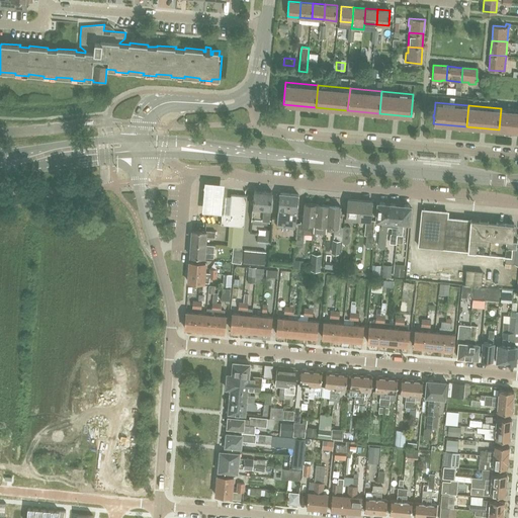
[(517,109),(501,108),(499,130),(517,131),(517,109)]
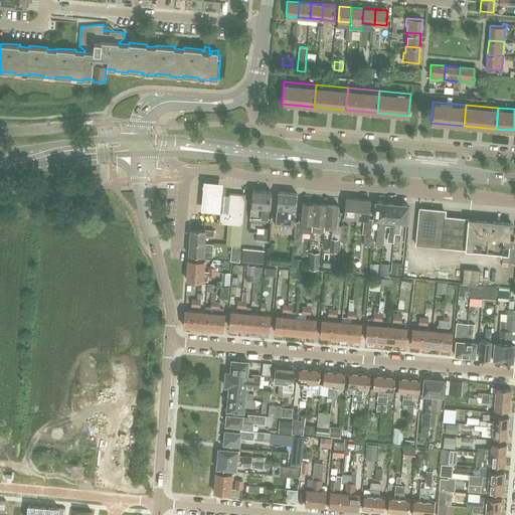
[(223,182),(203,180),(203,184),(201,199),(201,210),(220,211),(227,212),(229,193),(227,193),(223,192),(223,186),(223,182)]
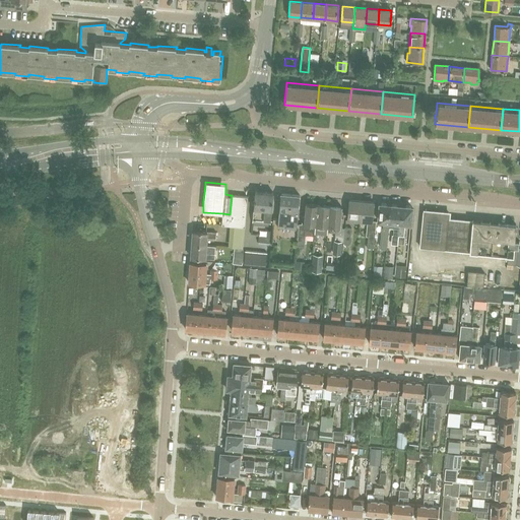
[(271,220),(273,192),(267,192),(255,191),(253,218),(271,220)]
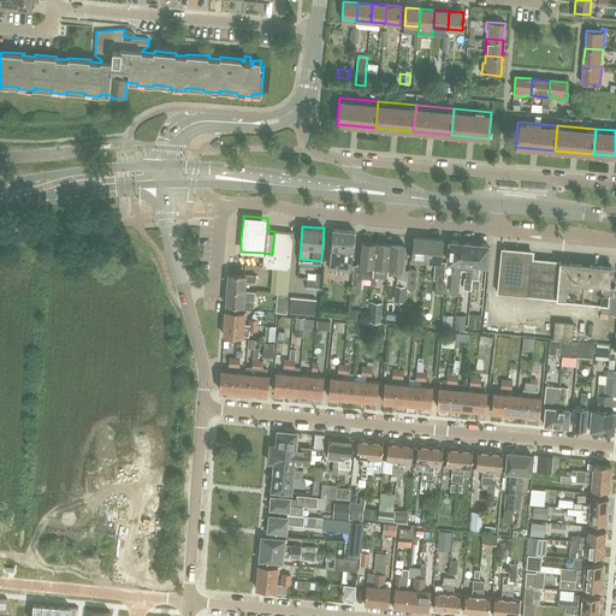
[(321,273),(320,288),(320,289),(330,290),(331,280),(353,283),(354,277),(355,265),(354,265),(354,267),(351,267),(355,231),(333,229),(330,265),(323,265),(321,273)]
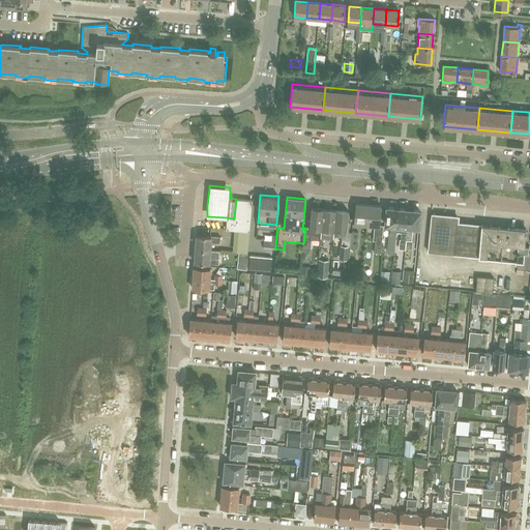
[(234,218),(227,217),(226,229),(235,230),(249,231),(252,200),(236,199),(234,218)]
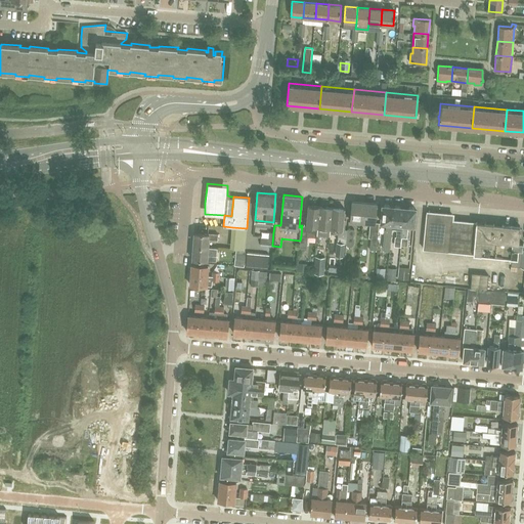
[(351,221),(362,222),(364,203),(352,202),(351,221)]
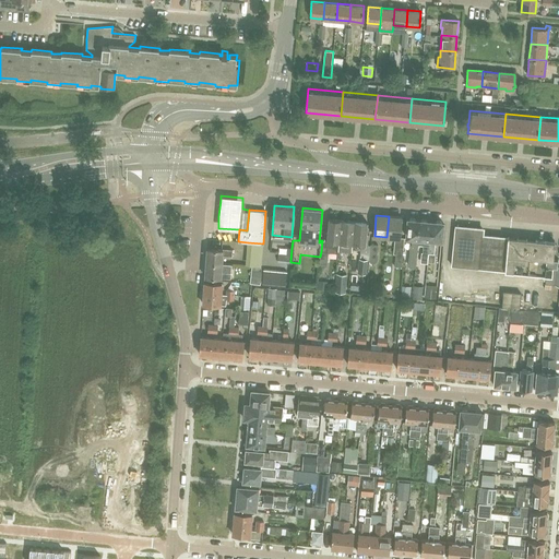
[(402,217),(389,216),(387,237),(401,238),(402,217)]
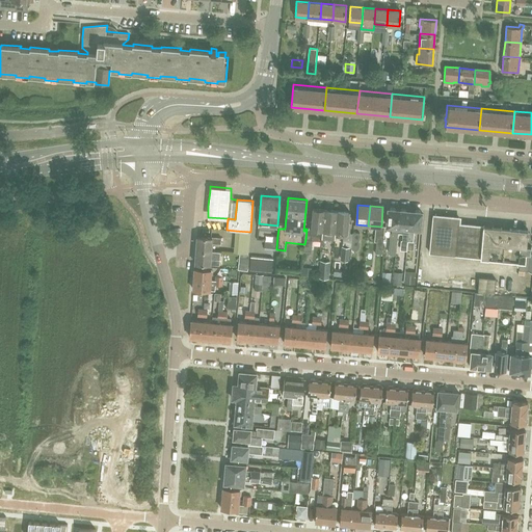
[(322,235),(323,231),(324,210),(313,209),(312,220),(310,234),(322,235)]
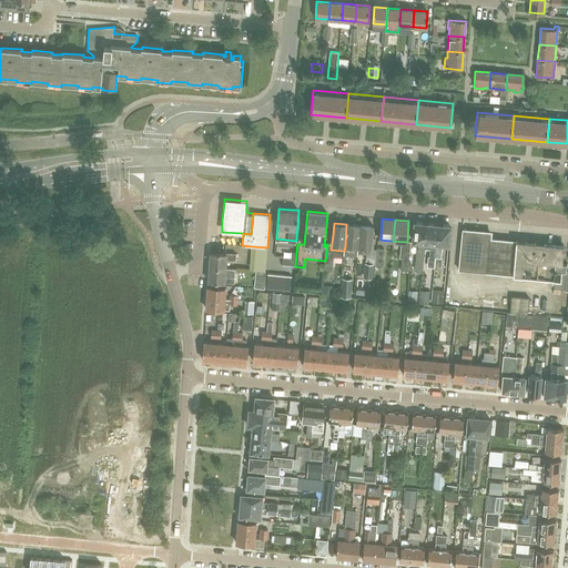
[(422,223),(418,223),(417,224),(415,223),(414,241),(419,242),(417,260),(416,261),(415,269),(417,270),(423,271),(425,249),(427,224),(423,224),(422,223)]
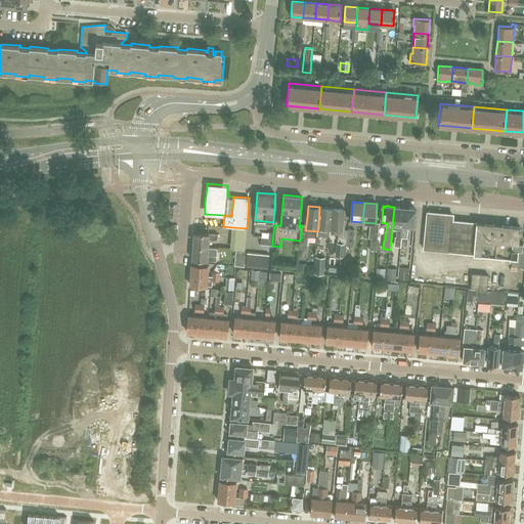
[(333,208),(319,207),(318,227),(331,228),(333,208)]
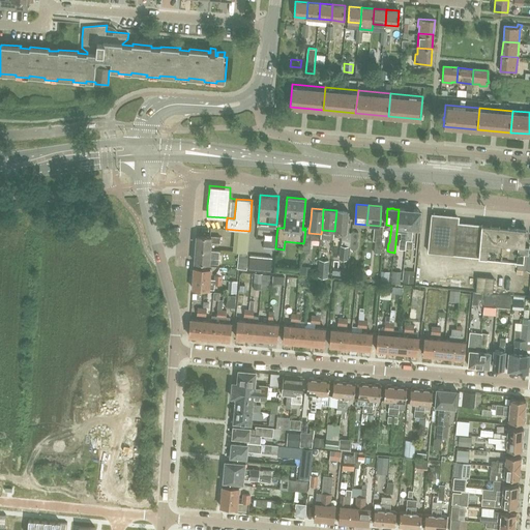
[(401,209),(399,209),(396,232),(402,232),(401,239),(406,240),(409,210),(405,210),(404,209),(401,209)]
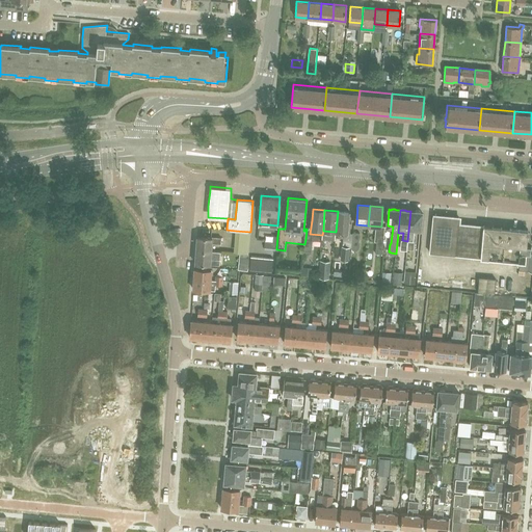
[(350,212),(338,211),(336,232),(348,233),(349,224),(350,212)]
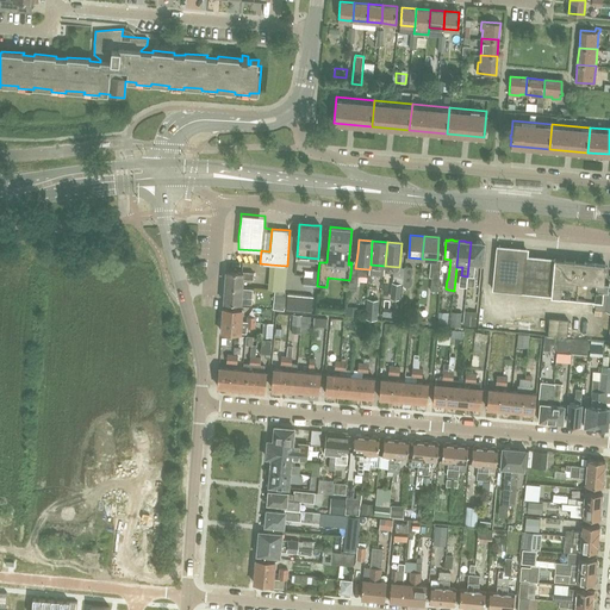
[(481,262),(484,243),(481,243),(480,242),(475,242),(474,243),(471,242),(467,277),(474,277),(475,261),(481,262)]
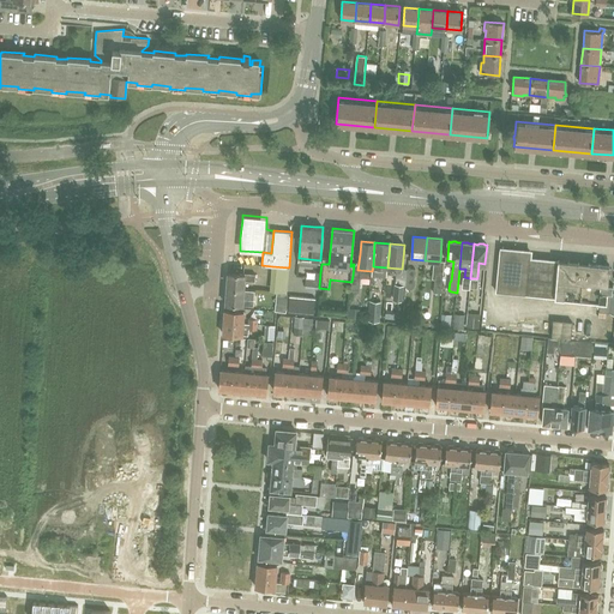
[(551,298),(554,260),(524,258),(525,251),(500,248),(495,293),(551,298)]
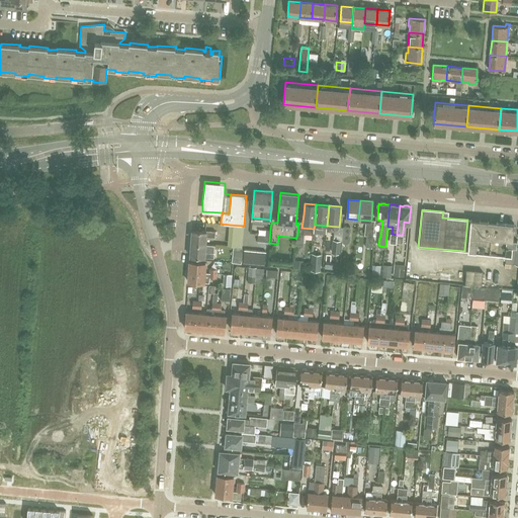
[(514,224),(467,220),(464,251),(507,254),(506,263),(505,263),(505,267),(511,268),(511,264),(515,264),(517,266),(517,246),(517,247),(517,240),(513,239),(514,224)]
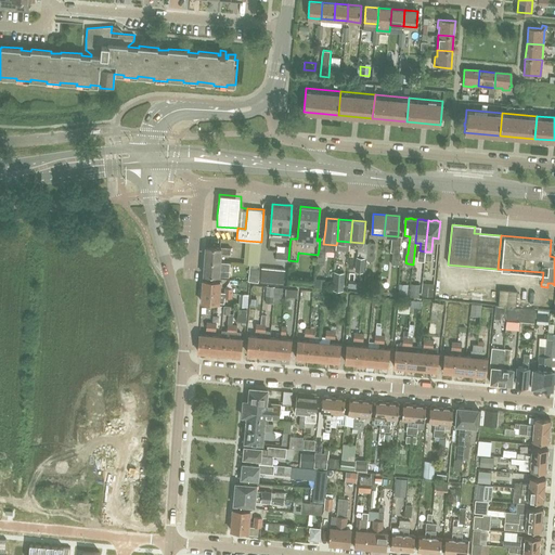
[(245,249),(248,249),(247,263),(259,263),(261,242),(246,241),(245,249)]
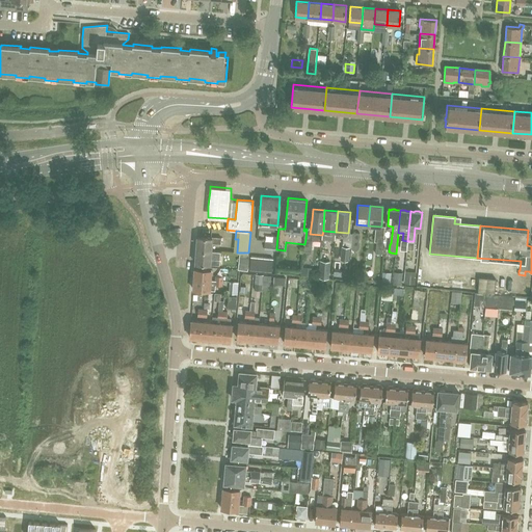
[(264,246),(276,248),(277,236),(273,235),(272,242),(264,241),(264,246)]
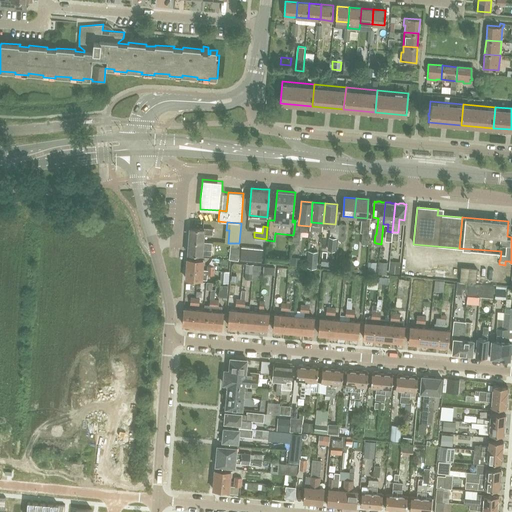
[(212,229),(190,227),(189,240),(203,242),(204,234),(212,234),(212,229)]
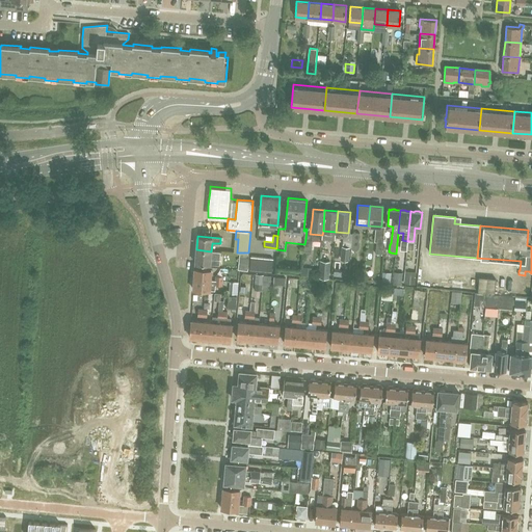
[(311,253),(312,240),(306,239),(304,244),(303,251),(311,253)]
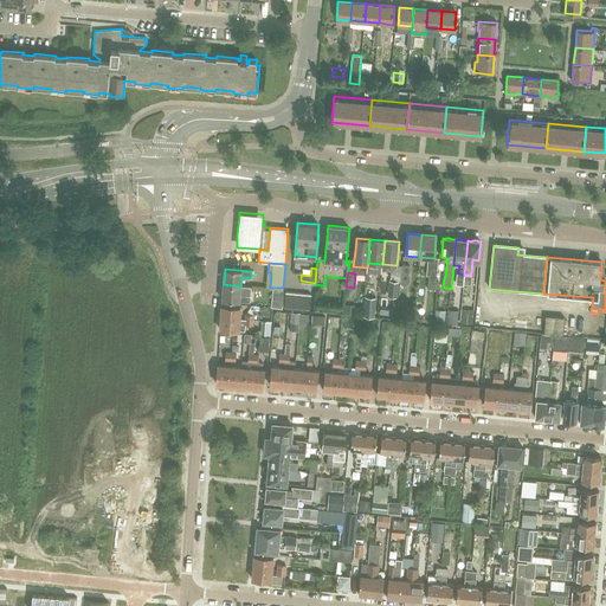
[(399,281),(391,281),(389,281),(387,296),(398,297),(399,281)]
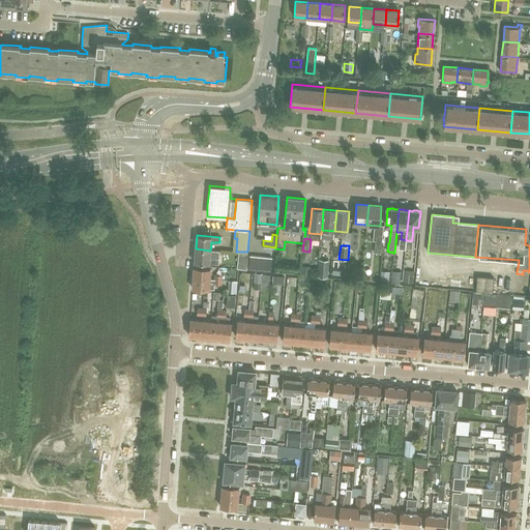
[(196,248),(195,262),(217,264),(218,259),(210,258),(210,251),(196,248)]
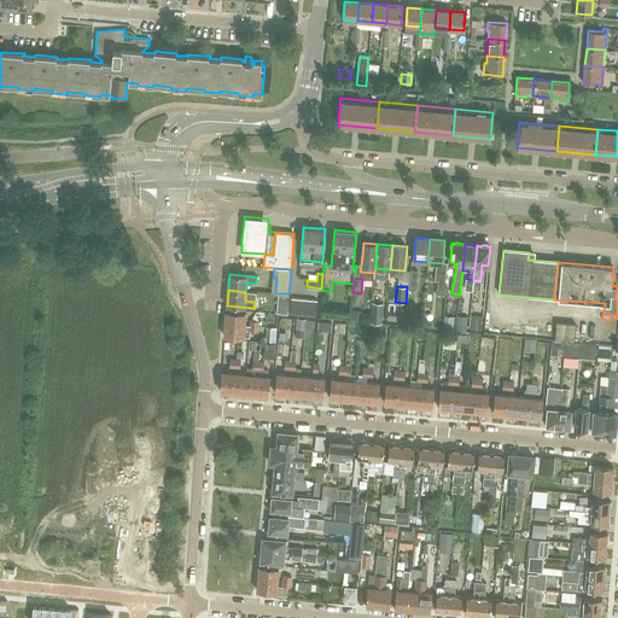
[(291,297),(290,312),(315,314),(316,299),(291,297)]
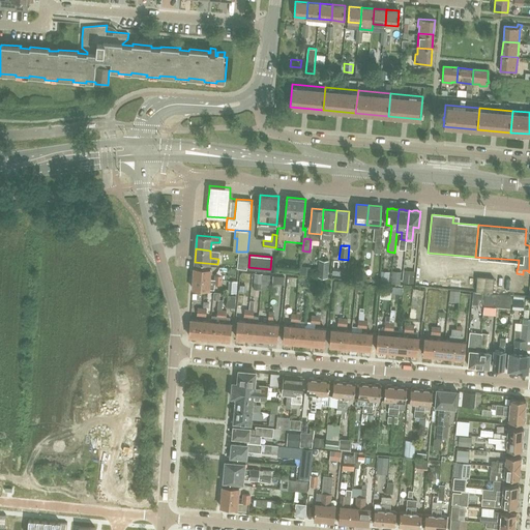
[(327,277),(328,265),(319,264),(318,276),(327,277)]
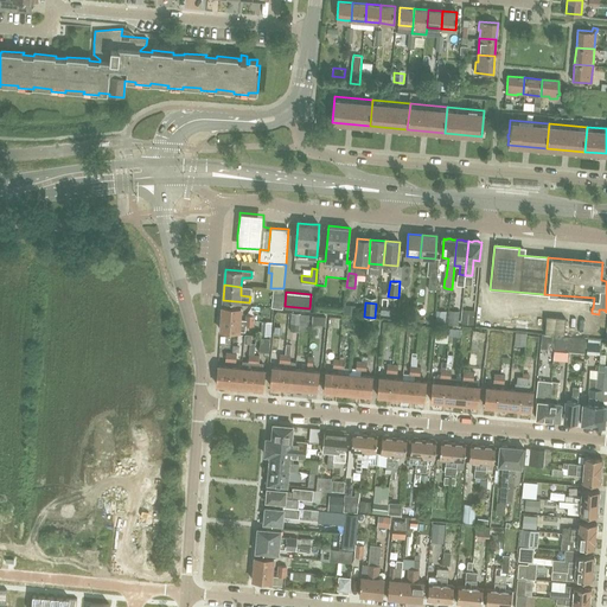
[(223,305),(222,318),(243,319),(244,306),(223,305)]
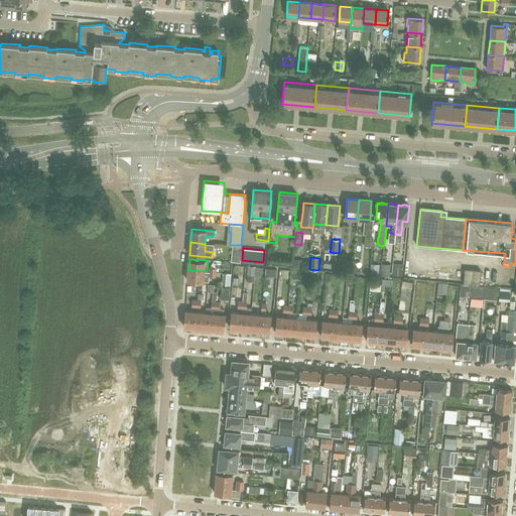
[(304,259),(293,259),(293,267),(303,268),(304,259)]
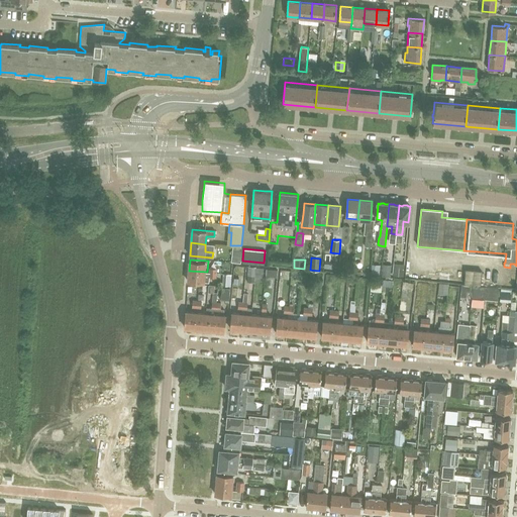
[(405,264),(394,263),(393,276),(404,277),(405,264)]
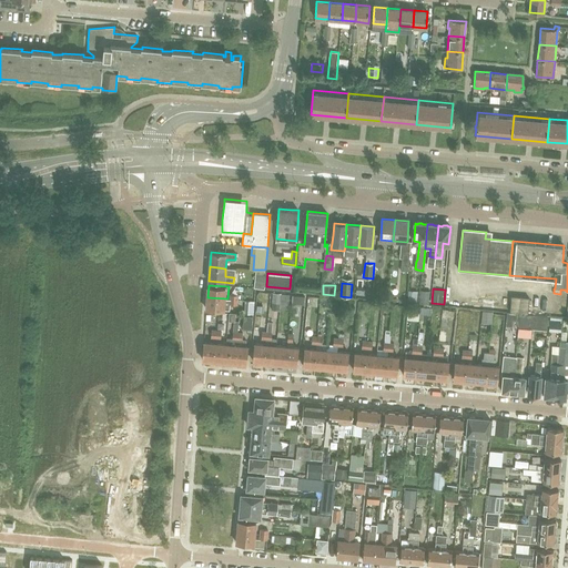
[(430,291),(421,290),(419,304),(428,304),(430,291)]
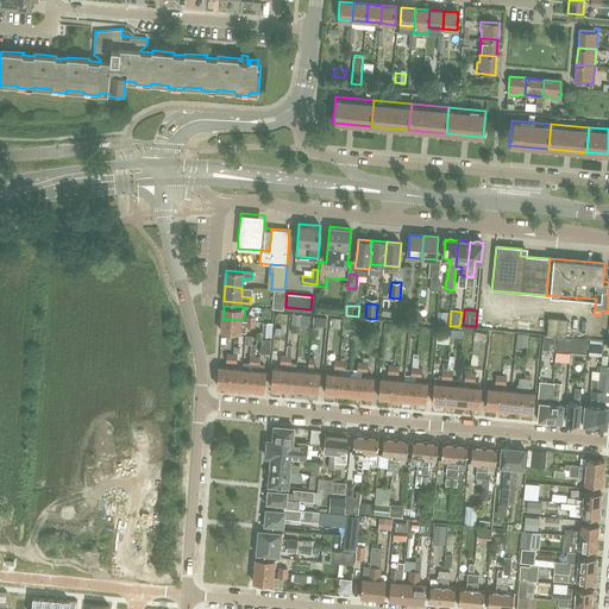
[(449,312),(438,312),(437,322),(447,324),(449,312)]
